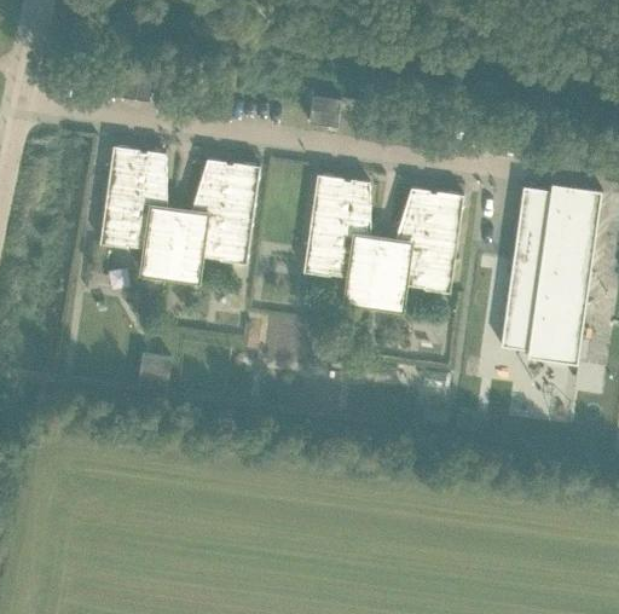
[(138,75),(94,68),(88,97),(132,105),(138,75)]
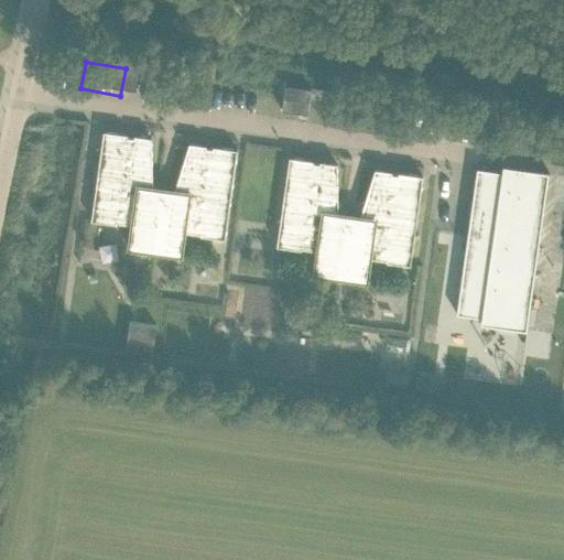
[(212,90),(191,87),(187,109),(209,112),(212,90)]
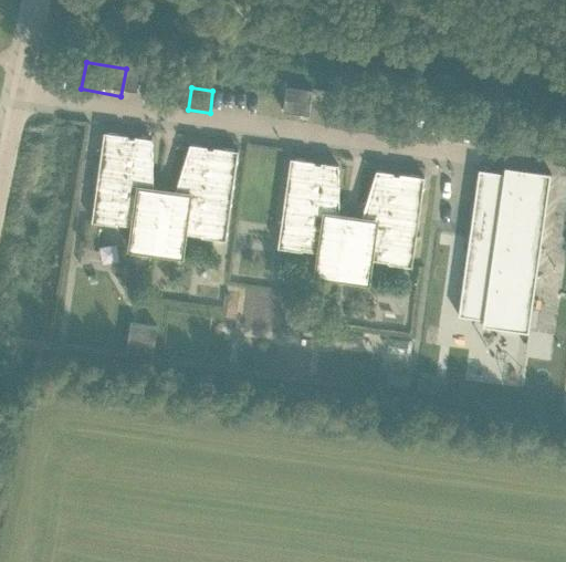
[(128,138),(103,135),(91,225),(115,228),(115,227),(130,228),(126,253),(182,261),(186,237),(201,239),(226,242),(238,153),(213,149),(212,152),(207,152),(207,148),(189,146),(175,191),(153,189),(152,141),(135,138),(134,142),(127,141),(128,138)]
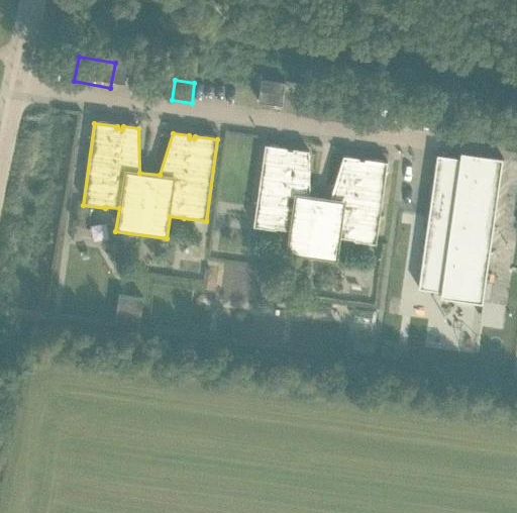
[(287,149),(265,146),(253,228),(276,231),(276,230),(289,232),(286,254),(337,263),(340,240),(353,242),(376,245),(387,164),(365,161),(365,163),(358,162),(359,160),(343,158),(330,199),(310,196),(309,152),(293,150),(292,152),(287,152),(287,149)]
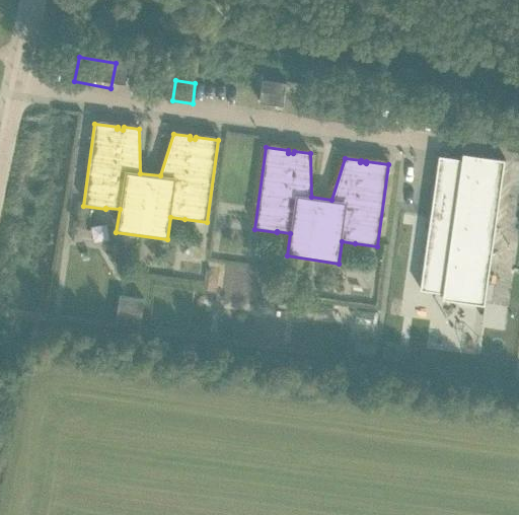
[(423,267),(419,292),(443,295),(442,301),(485,307),(488,282),(505,160),(461,154),(461,160),(438,157),(423,267)]
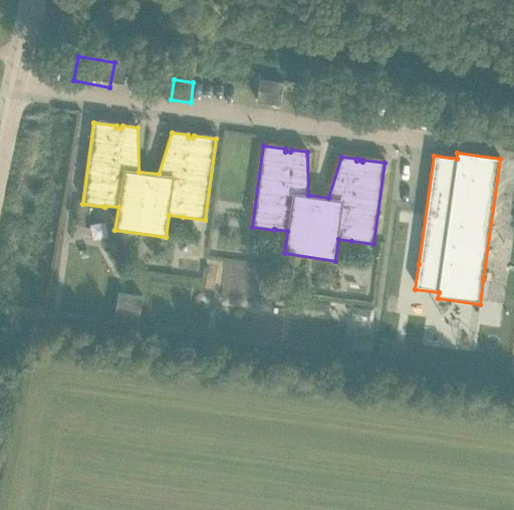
[(502,183),(513,183),(513,168),(503,168),(502,183)]
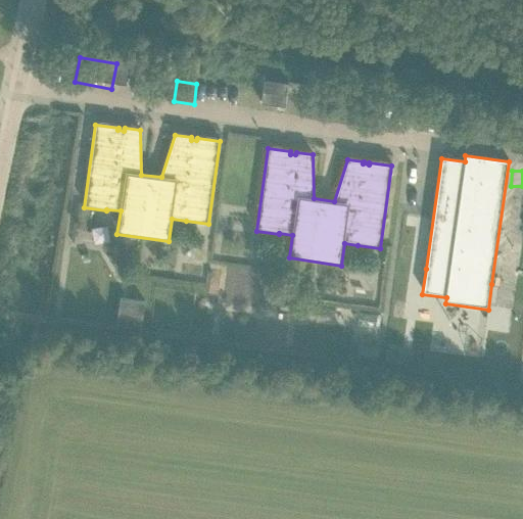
[(522,213),(522,202),(522,191),(508,191),(506,210),(522,213)]
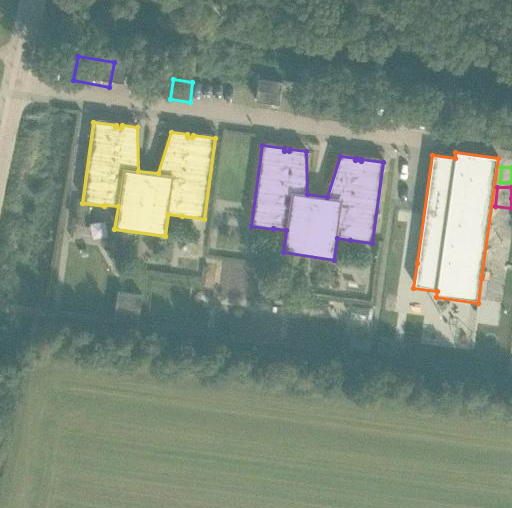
[(87,238),(104,237),(104,222),(87,223),(87,238)]
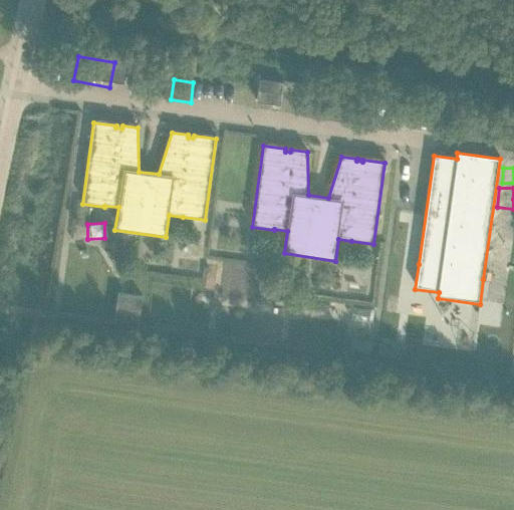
[(142,299),(117,296),(114,319),(138,323),(142,299)]
